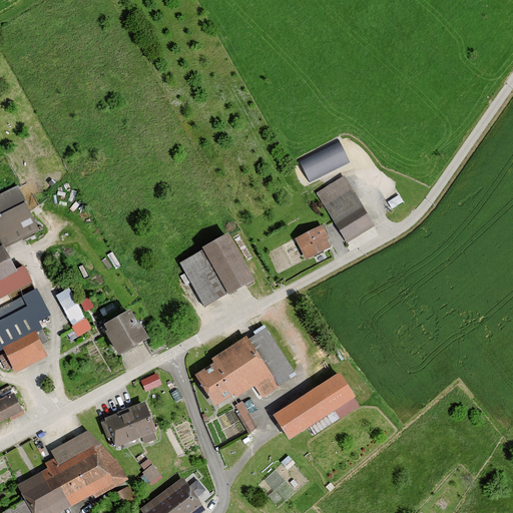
[(299,159),(310,182),(350,162),(339,139),(299,159)]
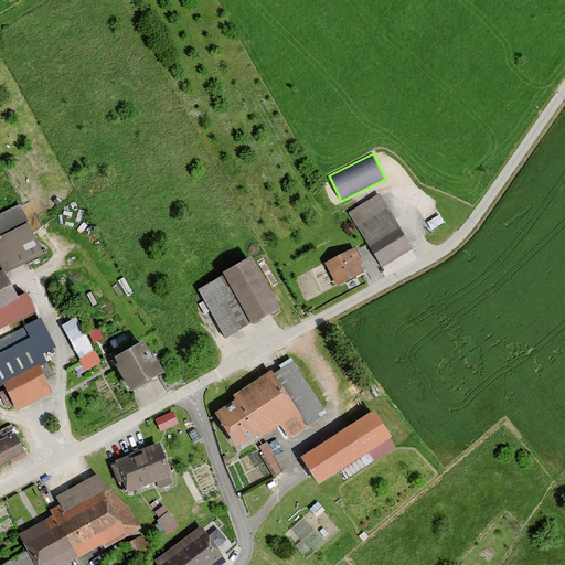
[(380,196),(348,215),(380,268),(412,249),(380,196)]
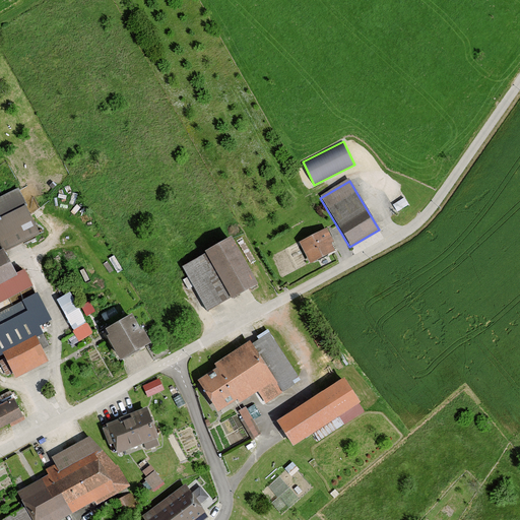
[(13,189),(0,196),(0,301),(29,286),(21,269),(11,274),(0,252),(0,250),(36,233),(13,189)]
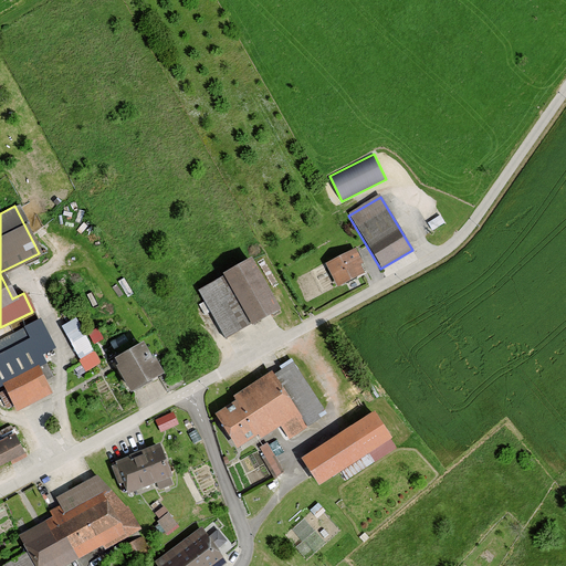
[(353,248),(323,265),(336,286),(365,269),(353,248)]
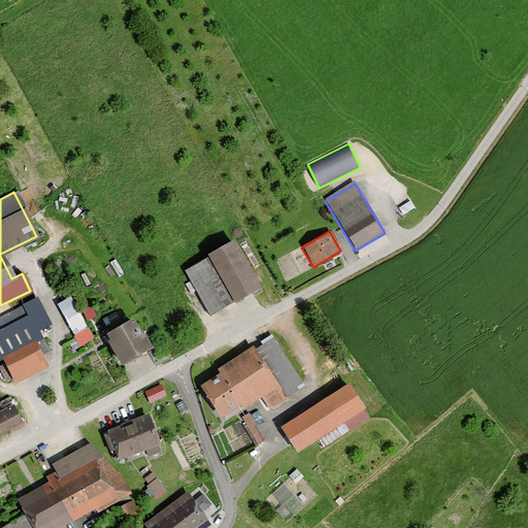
[(205,260),(184,272),(209,317),(257,289),(229,240),(203,255),(205,260)]
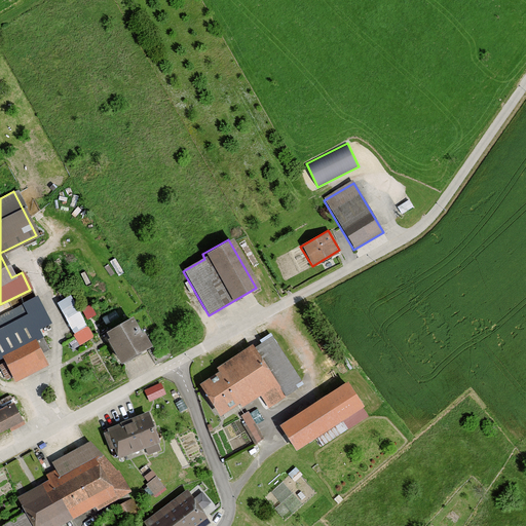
[(73,292),(59,300),(81,342),(96,334),(73,292)]
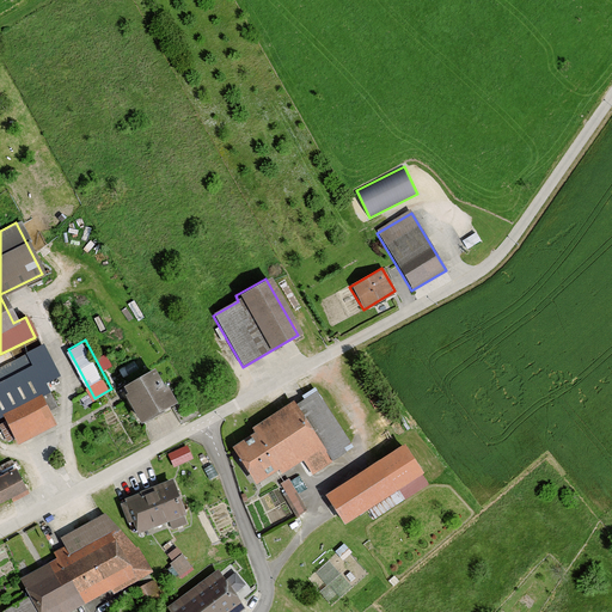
[(44,347),(0,368),(0,424),(2,423),(13,445),(53,426),(47,414),(56,409),(44,384),(59,377),(44,347)]
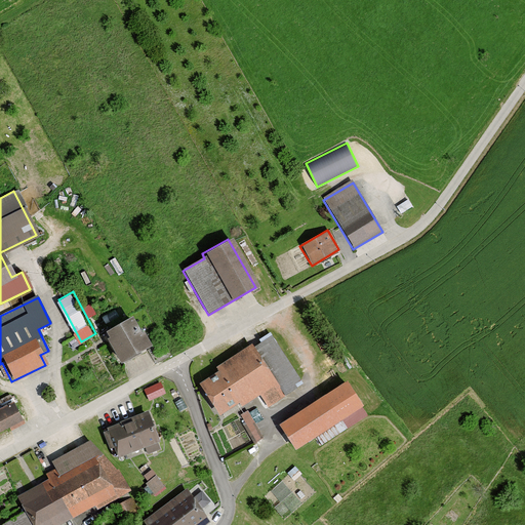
[(127,317),(99,332),(117,363),(145,347),(127,317)]
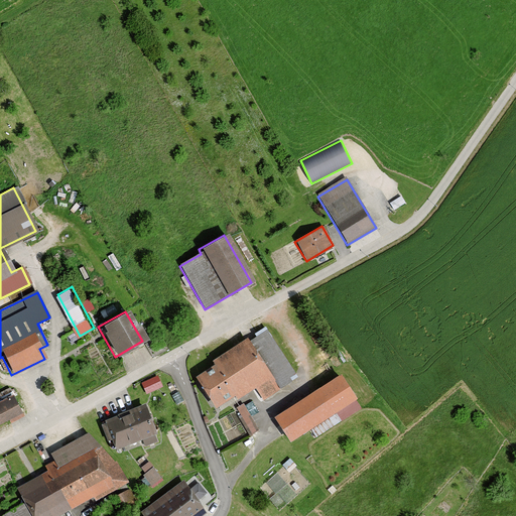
[(213,366),(194,378),(214,408),(233,396),(235,400),(252,389),(260,401),(279,389),(297,378),(264,328),(211,363),(213,366)]
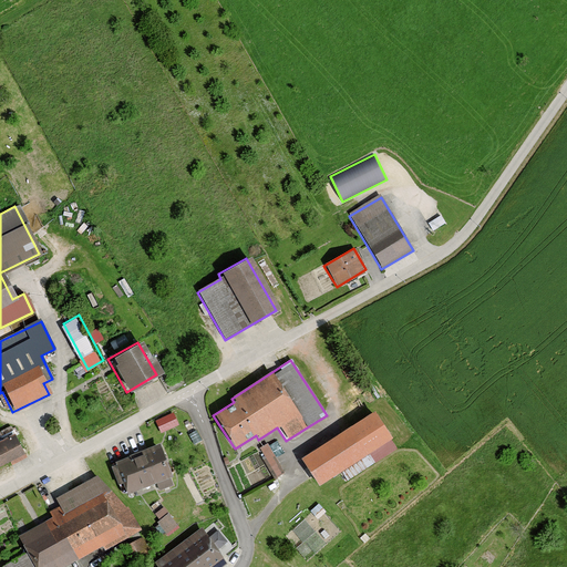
[(370,411),(298,460),(316,486),(388,439),(370,411)]
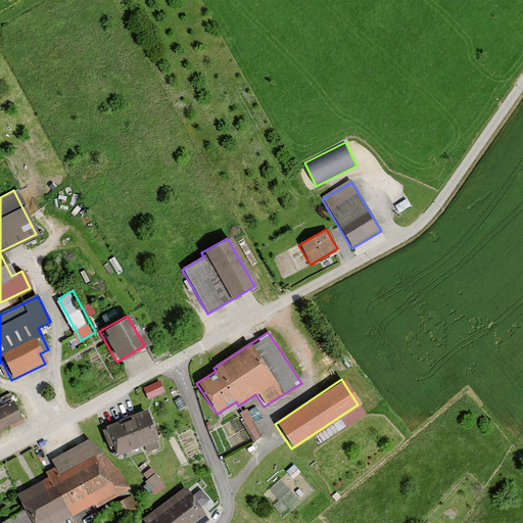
[(160,382),(144,389),(148,400),(164,393),(160,382)]
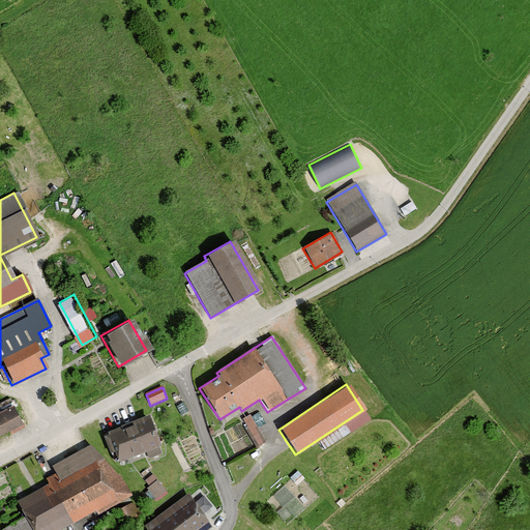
[(0,437),(23,425),(12,406),(0,411),(0,437)]
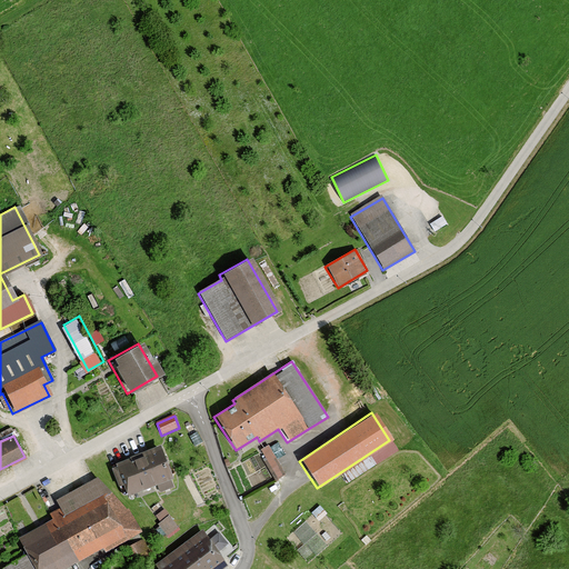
[(283,473),(273,442),(263,446),(273,477),(283,473)]
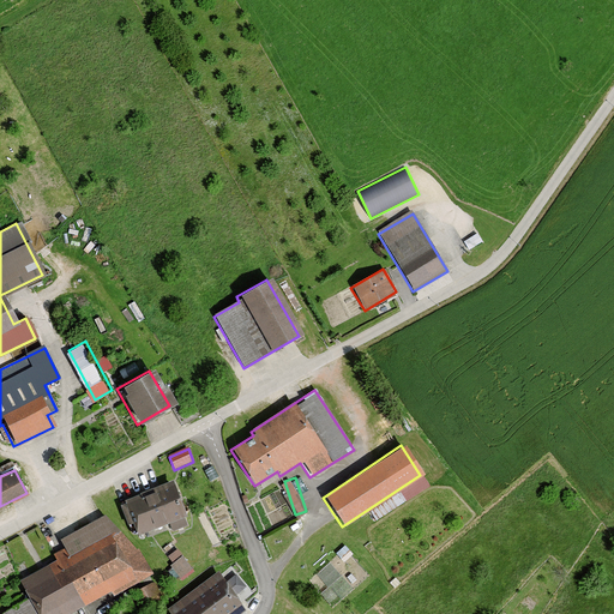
[(172,485),(124,504),(136,535),(167,523),(170,531),(188,524),(172,485)]
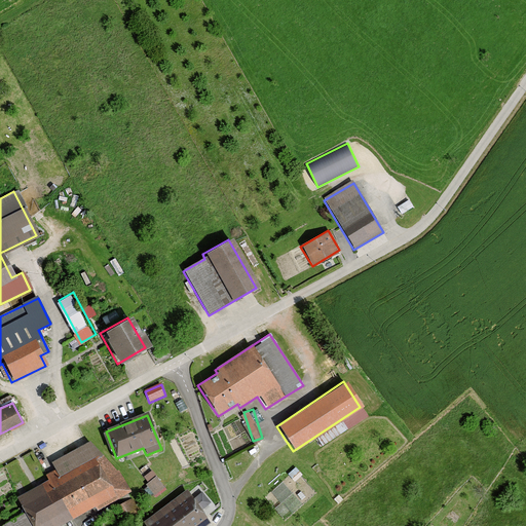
[(45,475),(48,480),(72,519),(92,508),(95,512),(128,490),(116,471),(88,444),(50,463),(54,471),(45,475)]
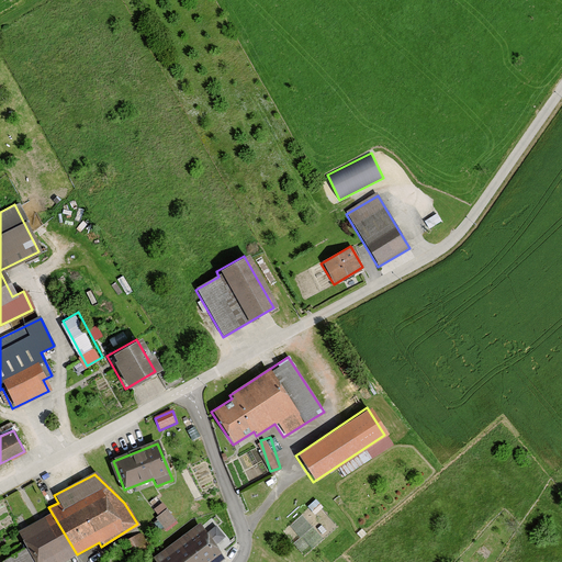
[(167,528),(178,519),(168,506),(157,514),(167,528)]
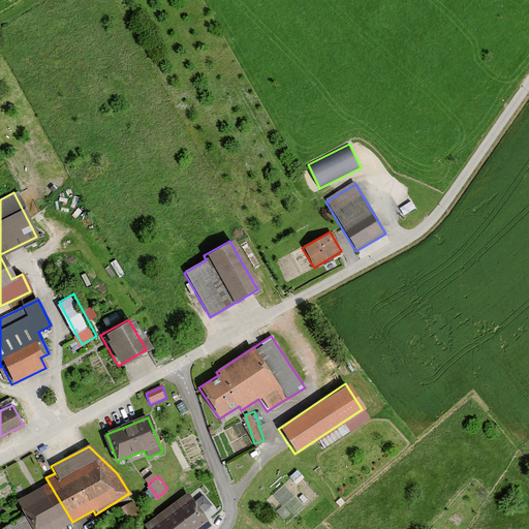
[(58,528),(72,522),(49,483),(14,503),(23,516),(0,528),(58,528)]
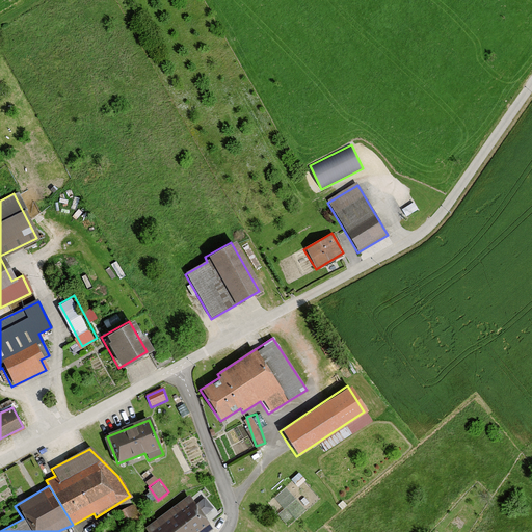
[(188,496),(144,529),(145,531),(203,531),(211,527),(188,496)]
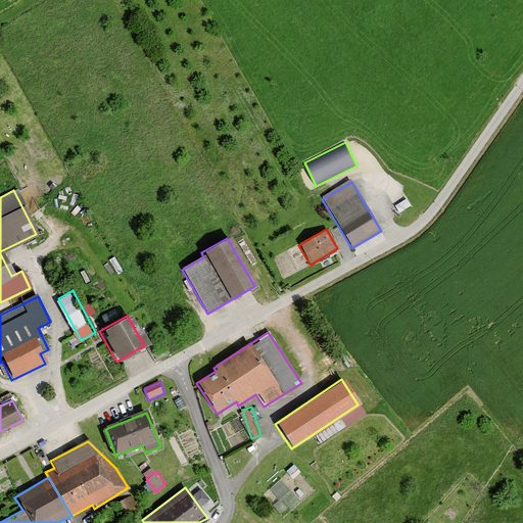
[(132,495),(115,505),(123,517),(138,509),(132,495)]
